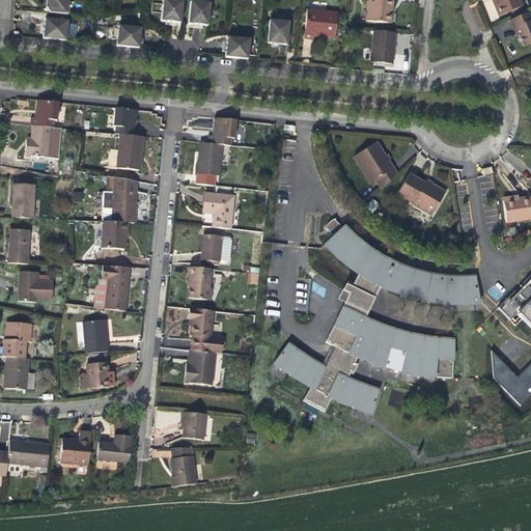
[(49,11),(66,14),(67,0),(47,0),(46,8),(49,11)]
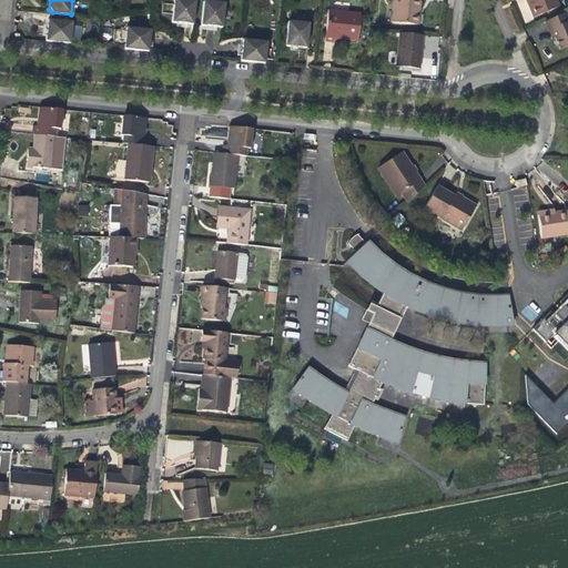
[(416,9),(419,9),(419,0),(394,0),(392,23),(415,26),(415,18),(416,9)]
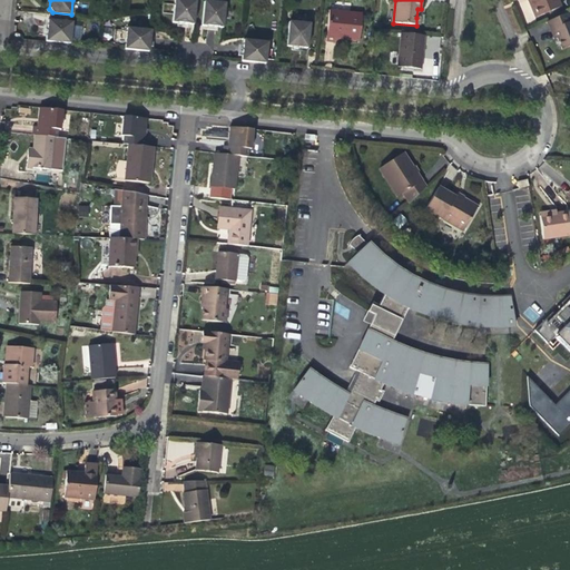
[(528,0),(536,18),(544,15),(544,12),(552,9),(553,10),(561,7),(558,0),(528,0)]
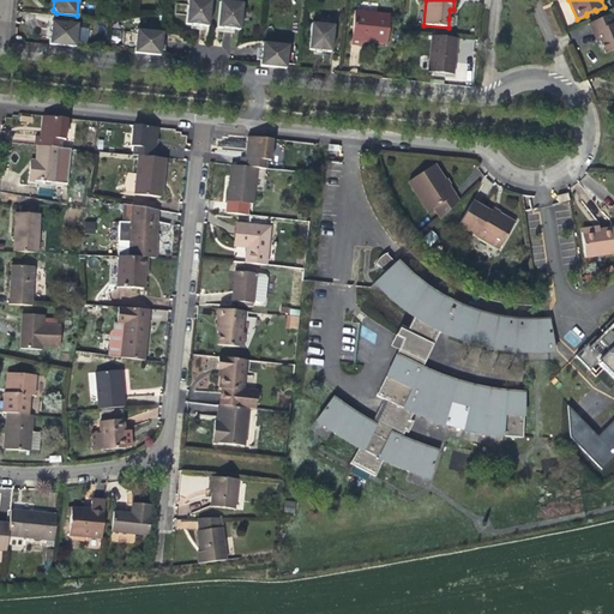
[(199,24),(209,25),(211,2),(190,1),(187,23),(199,24)]
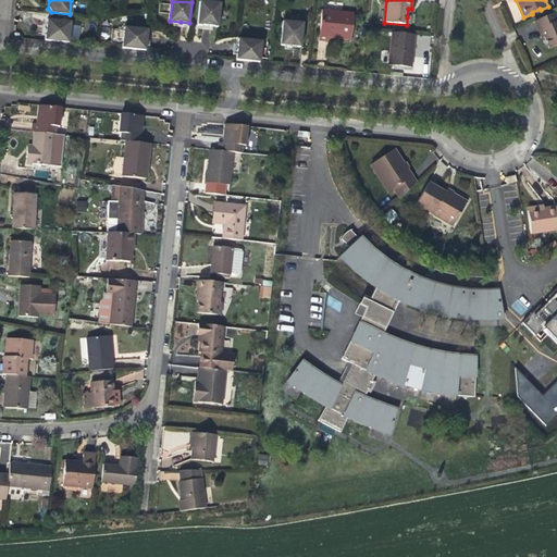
[(206,25),(219,26),(221,5),(200,3),(198,24),(206,25)]
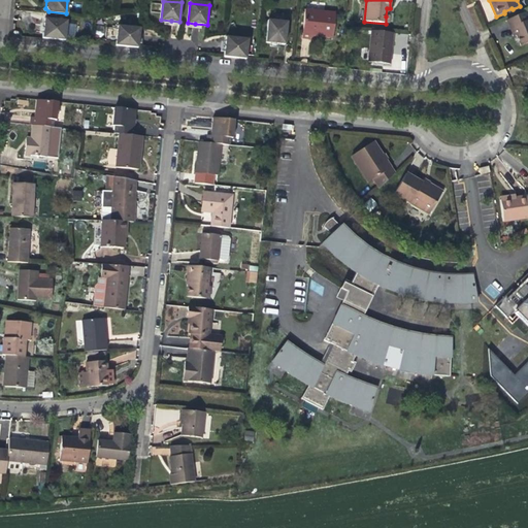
[(307,38),(311,38),(311,35),(334,37),(337,10),(307,7),(304,37),(307,38)]
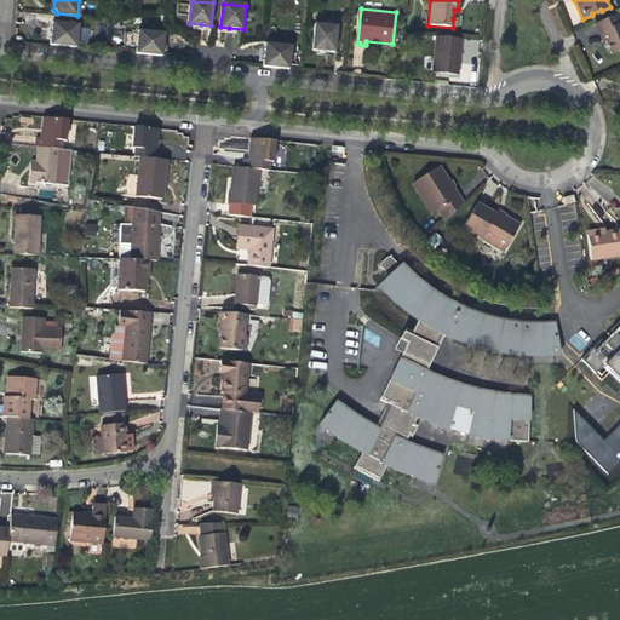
[(616,15),(595,24),(598,34),(602,33),(610,55),(619,50),(619,22),(616,15)]
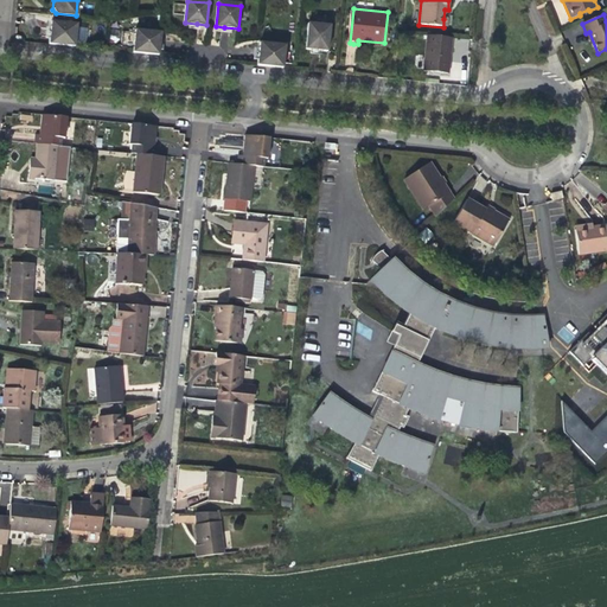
[(49,43),(75,45),(77,24),(51,21),(50,32),(49,43)]
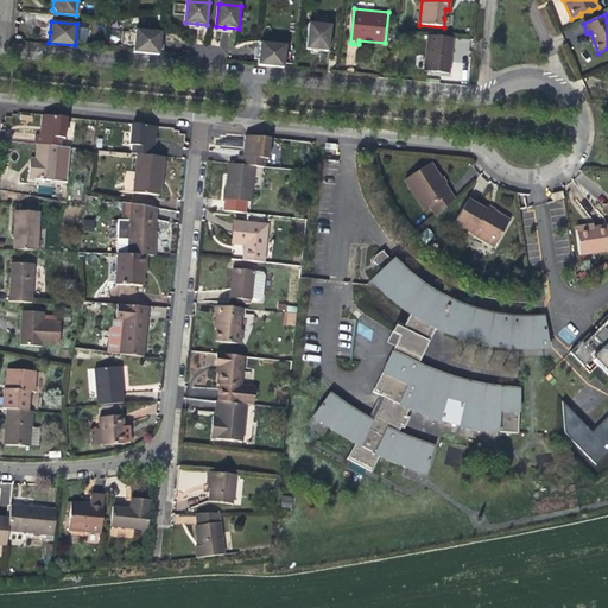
[(314,23),(310,49),(320,49),(330,50),(333,25),(314,23)]
